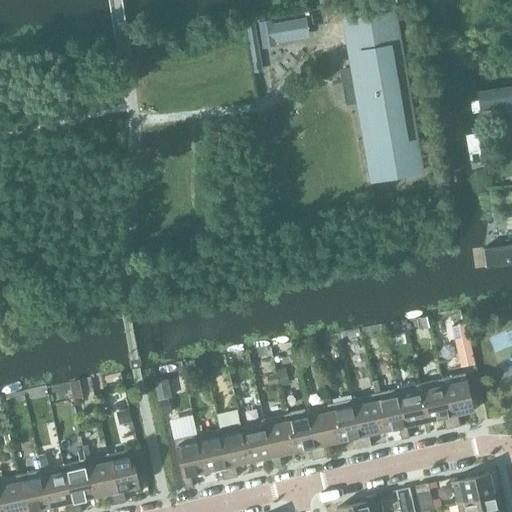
[(344,21),(352,68),(341,70),(341,71),(347,70),(349,83),(352,102),(358,101),(372,180),(421,172),(393,12),(344,21)]
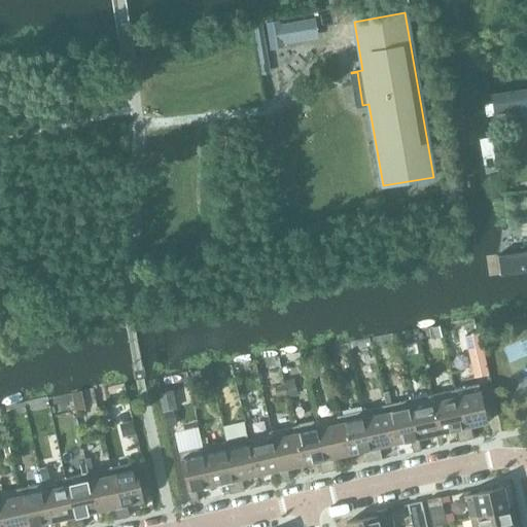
[(271,43),(320,38),(317,15),(269,22),(271,43)]
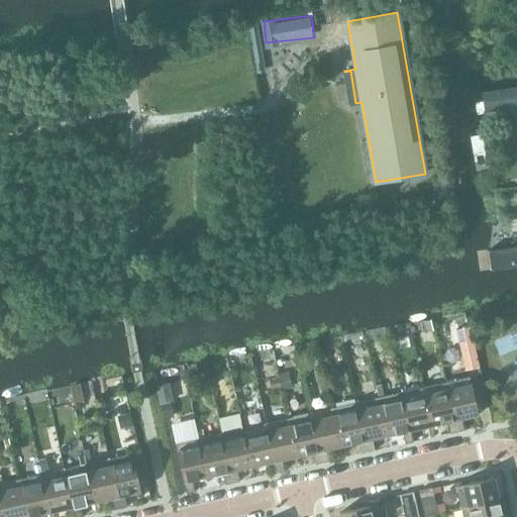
[(516,89),(481,95),(485,116),(516,111),(516,89)]
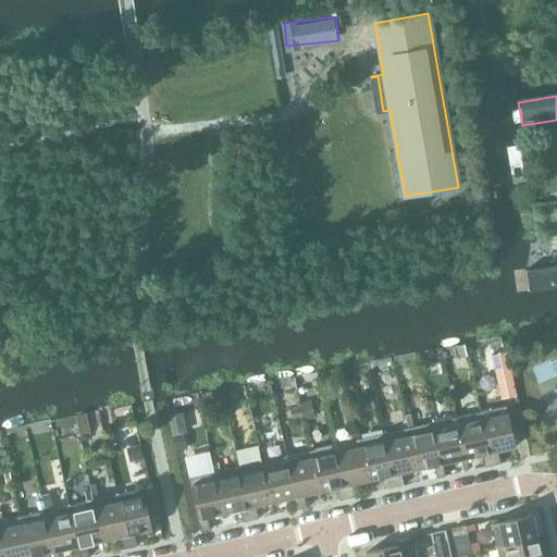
[(556,268),(525,273),(529,295),(556,291),(556,268)]
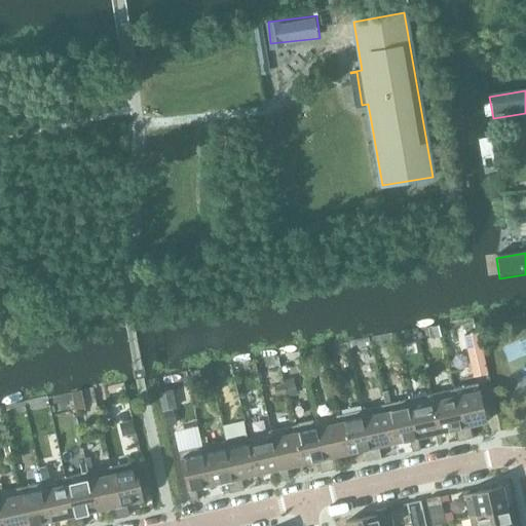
[(478,333),(463,336),(473,377),(487,374),(478,333)]
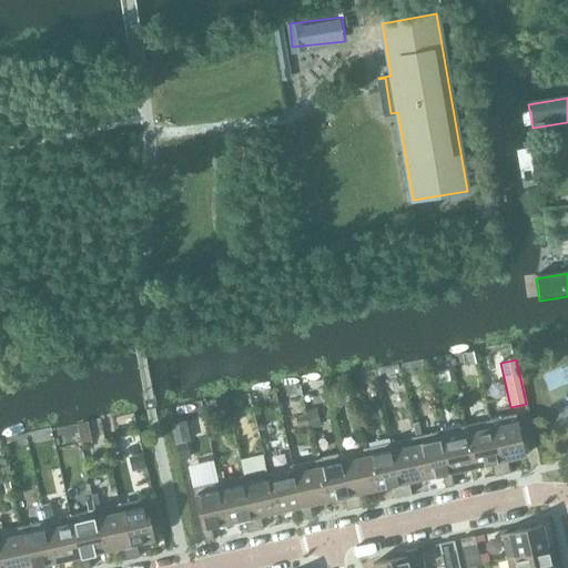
[(515,414),(490,419),(503,474),(509,473),(507,459),(525,456),(515,414)]
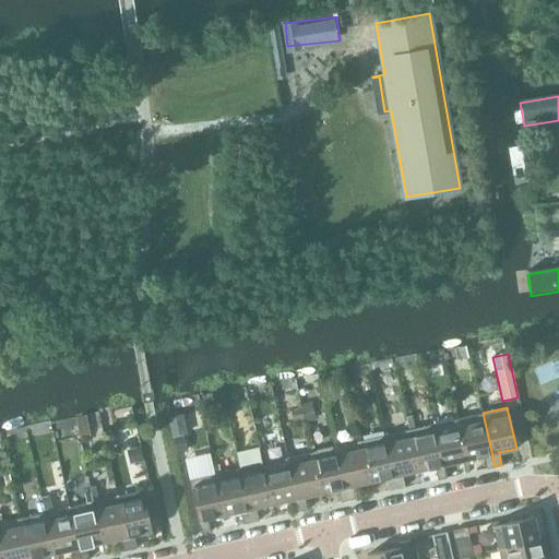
[(483,413),(459,418),(467,460),(483,455),(486,468),(495,466),(483,413)]
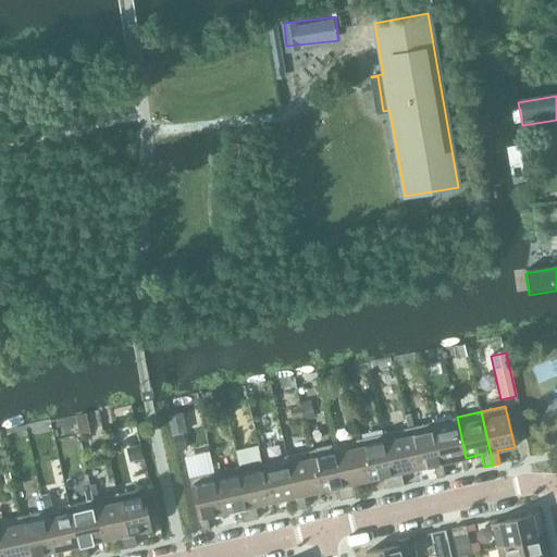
[(457,417),(432,422),(444,477),(452,474),(448,461),(466,458),(457,417)]
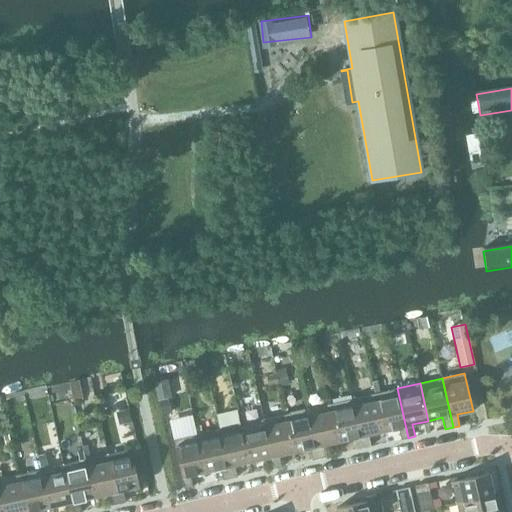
[(397,388),(375,393),(383,431),(398,428),(401,439),(408,438),(397,388)]
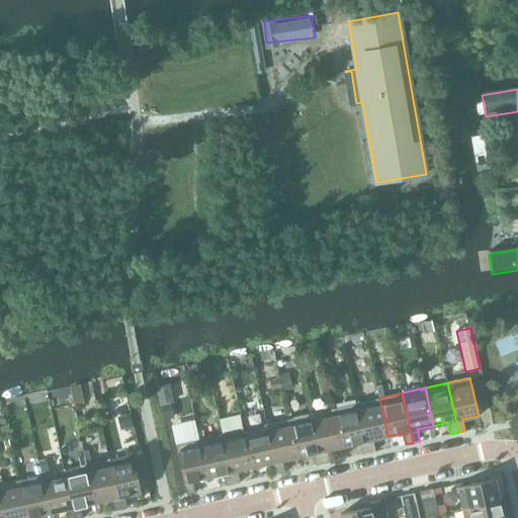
[(379,398),(356,404),(368,453),(374,451),(372,439),(387,436),(379,398)]
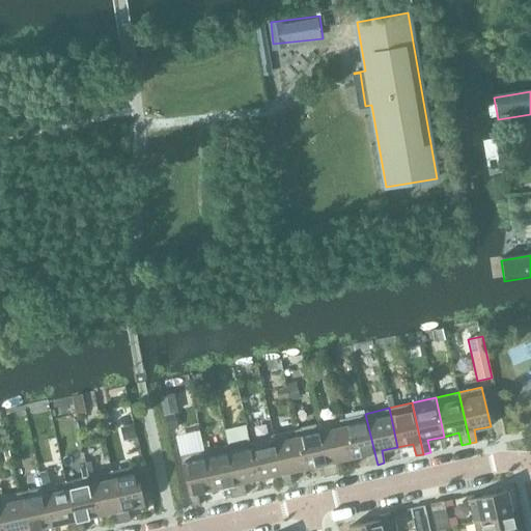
[(164,415),(164,416),(167,429),(175,427),(172,414),(164,415)]
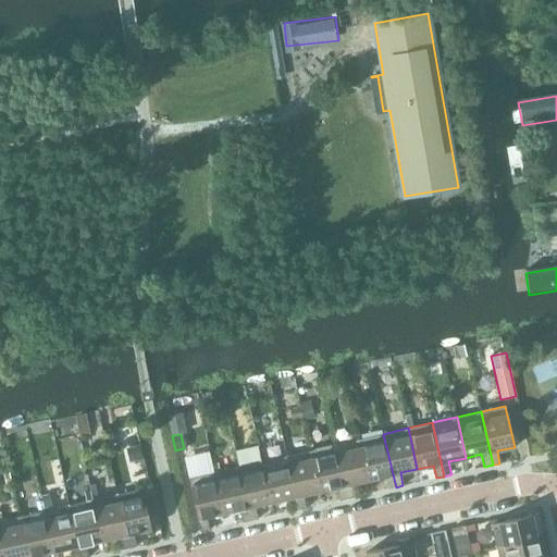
[(383,434),(359,440),(369,480),(385,477),(387,489),(396,487),(383,434)]
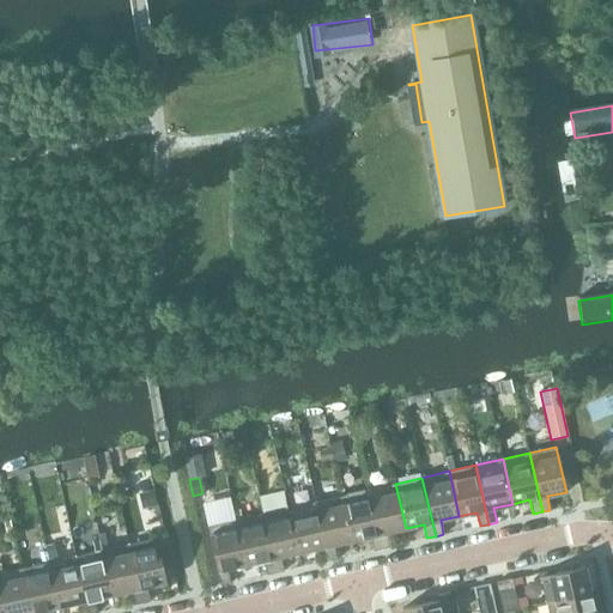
[(395,484),(369,490),(382,548),(390,546),(387,533),(406,528),(395,484)]
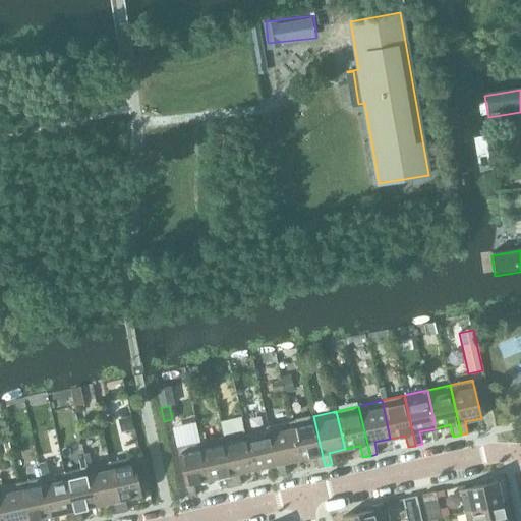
[(129,416),(117,419),(120,431),(132,428),(129,416)]
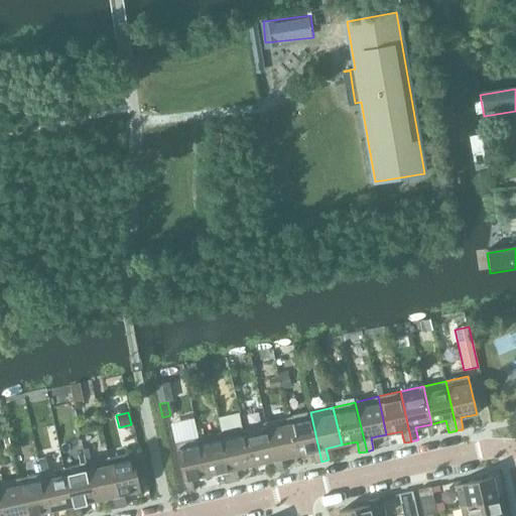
[(310,412),(287,417),(296,455),(311,452),(314,464),(321,462),(310,412)]
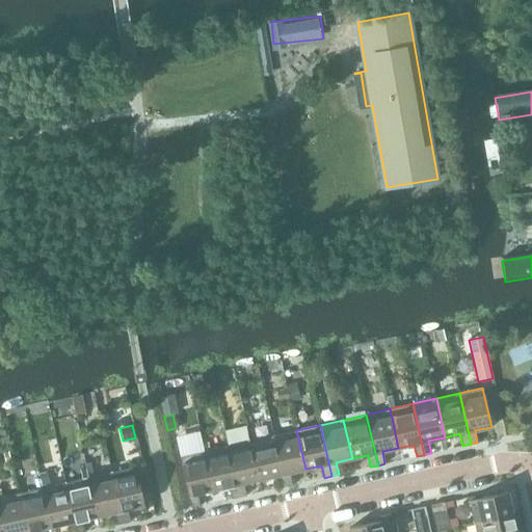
[(177,435),(183,455),(207,448),(201,427),(177,435)]
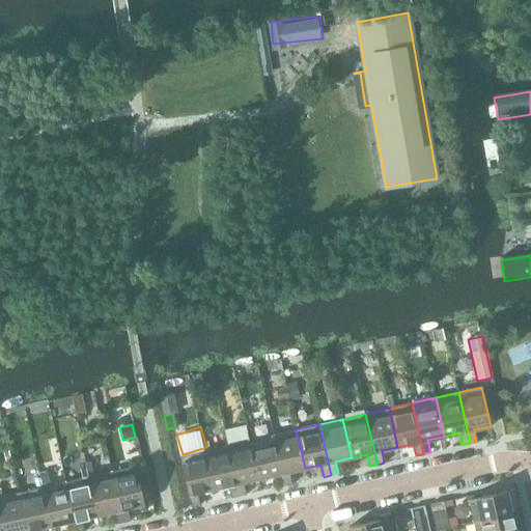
[(296,429),(273,435),(284,485),(292,483),(289,472),(305,468),(296,429)]
